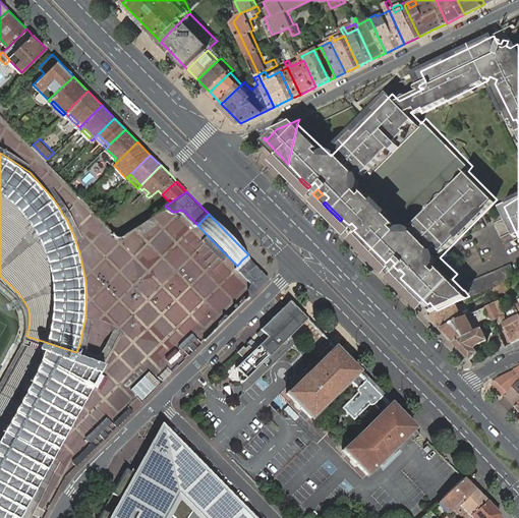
[(388,270),(391,268),(386,263),(353,230),(349,225),(345,222),(343,224),(388,270)]
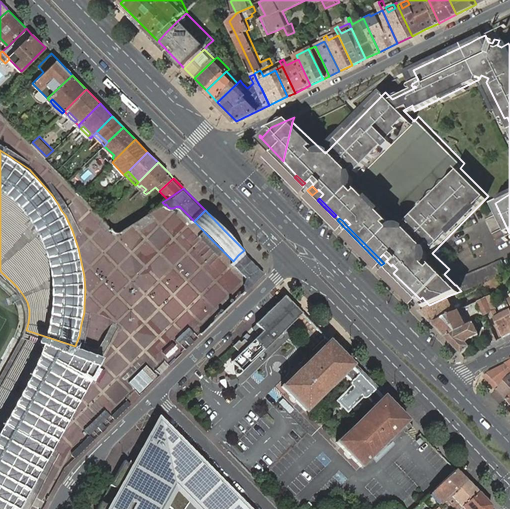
[(265,272),(244,250),(238,255),(233,261),(245,274),(247,276),(247,277),(246,280),(245,283),(246,286),(246,287),(248,289),(265,272)]
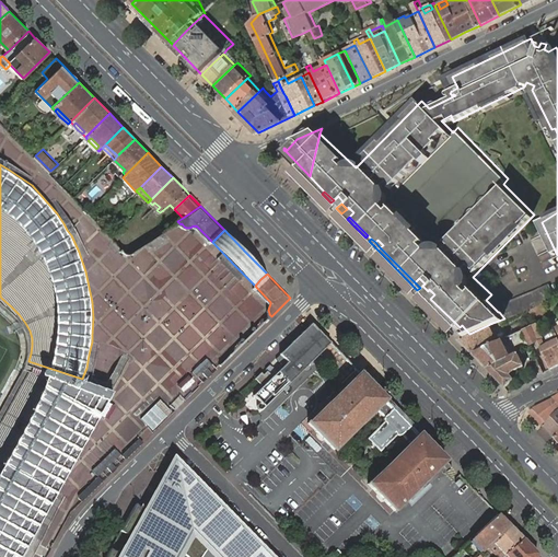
[(420,288),(422,286),(425,283),(419,278),(415,282),(420,288)]
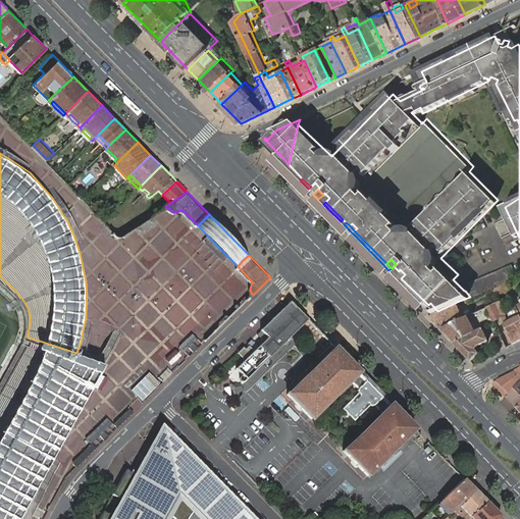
[(399,271),(397,273),(401,278),(405,274),(400,269),(399,271)]
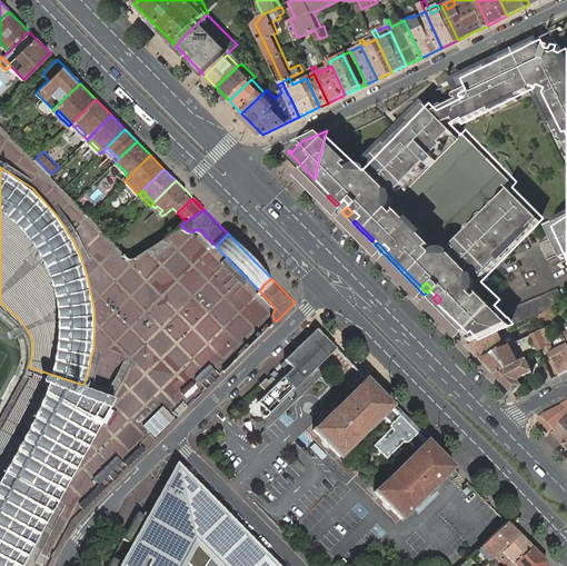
[(459,330),(463,328),(437,304),(433,298),(429,300),(459,330)]
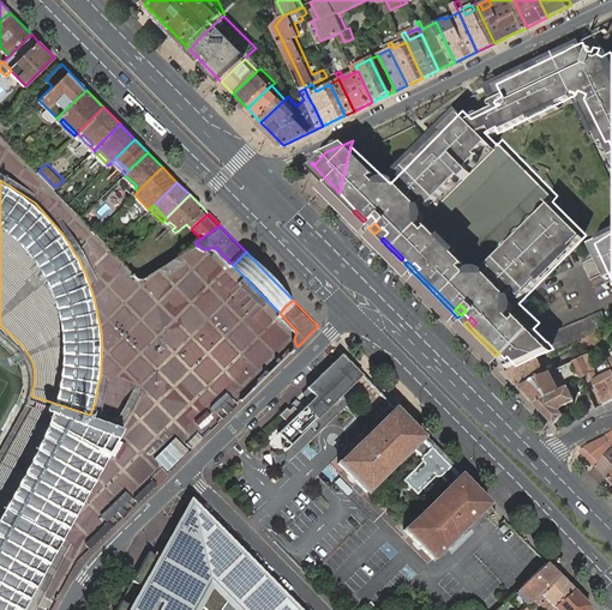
[(603,337),(599,330),(599,328),(583,336),(587,343),(603,337)]
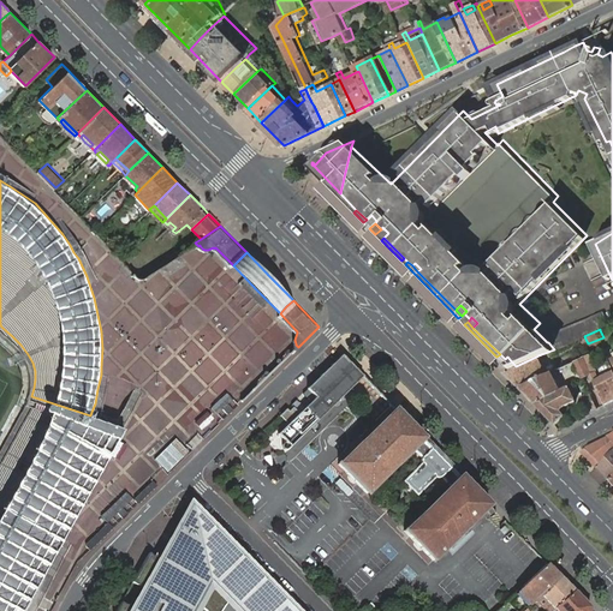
[(247,376),(271,361),(261,345),(254,349),(257,355),(245,353),(247,346),(242,337),(230,335),(218,343),(239,347),(231,353),(234,360),(225,366),(242,369),(247,376)]
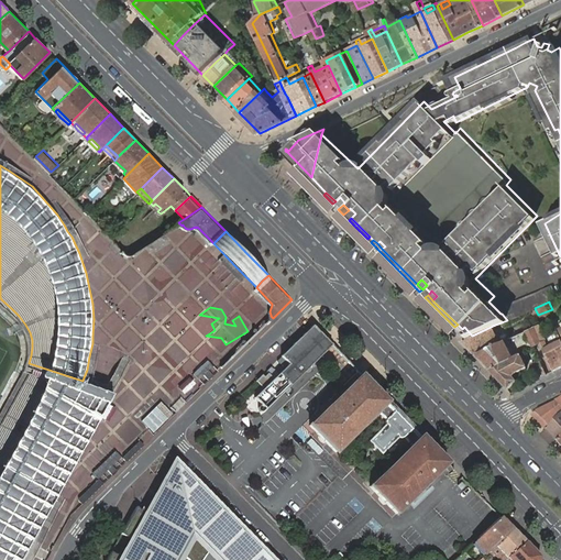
[(256,395),(268,407),(334,342),(332,340),(315,322),(290,347),(283,353),(292,362),(276,376),(271,370),(267,374),(264,372),(262,374),(261,375),(259,377),(266,386),(256,395)]
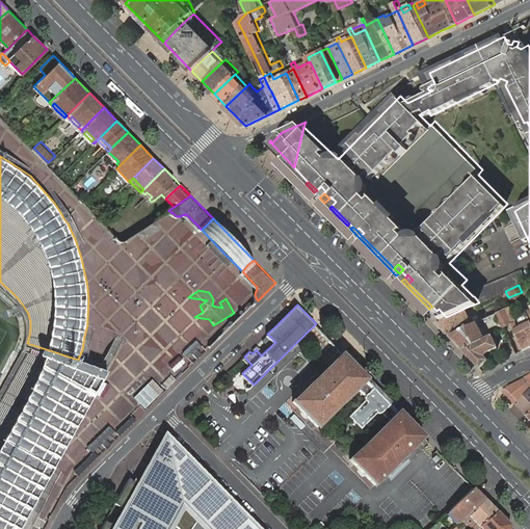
[(476,322),(468,307),(446,317),(438,320),(452,335),(476,322)]
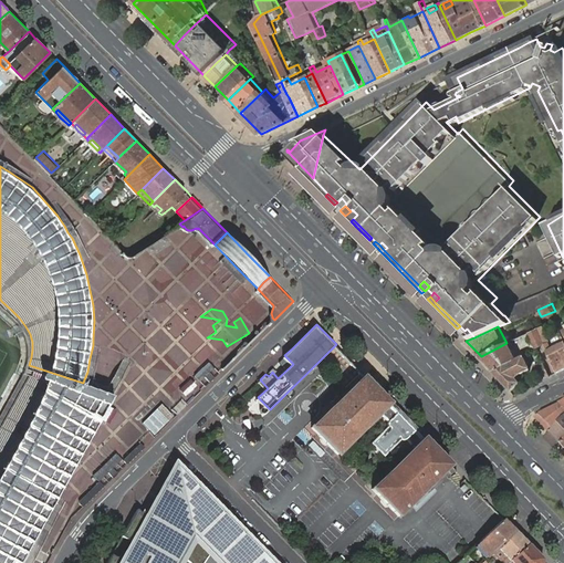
[(546,342),(543,333),(541,327),(532,331),(539,345),(546,342)]
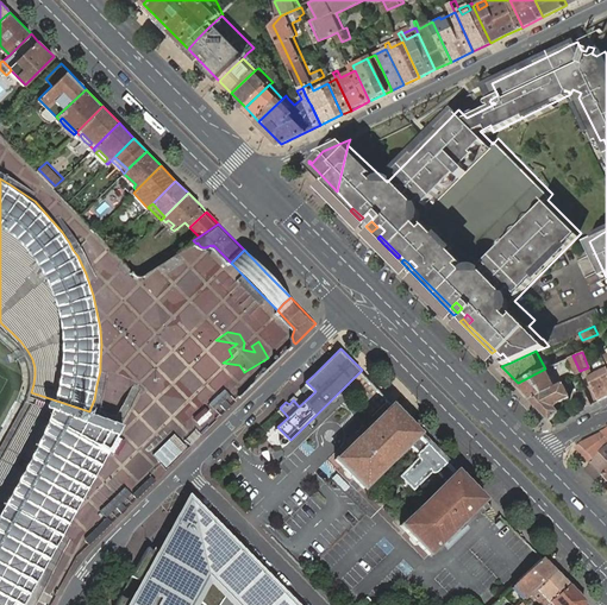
[(554,364),(549,366),(558,385),(563,383),(554,364)]
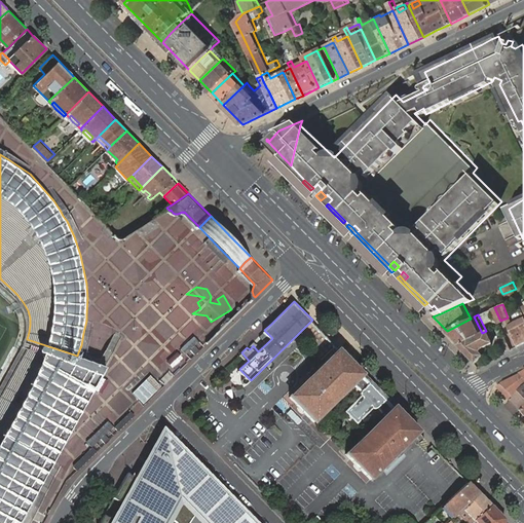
[(474,316),(471,319),(447,331),(459,344),(482,333),(474,316)]
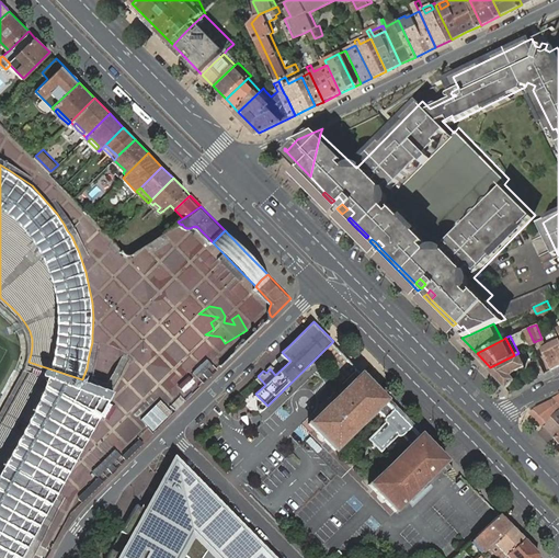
[(555,367),(558,365),(558,338),(549,343),(546,338),(543,339),(555,367)]
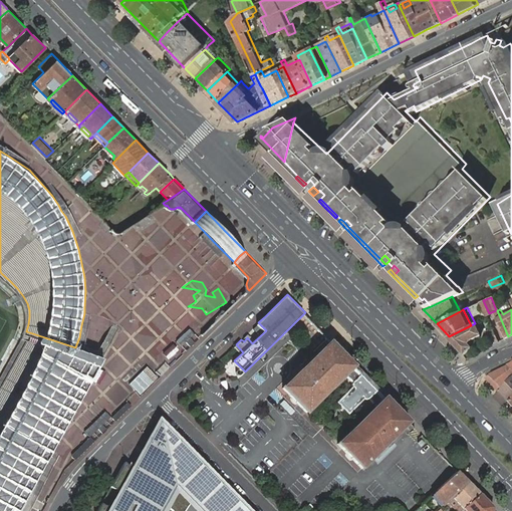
[(471,325),(449,336),(466,353),(474,345),(471,341),(475,337),(484,333),(478,321),(475,323),(471,325)]
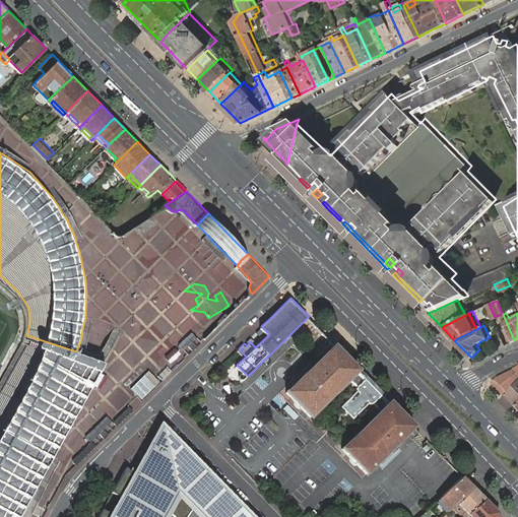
[(501,346),(508,343),(502,331),(496,334),(501,346)]
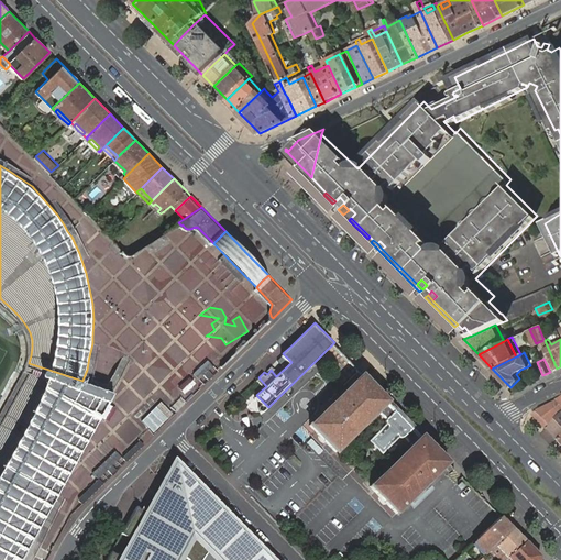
[(353,362),(340,374),(348,382),(361,370),(360,369),(358,366),(353,362)]
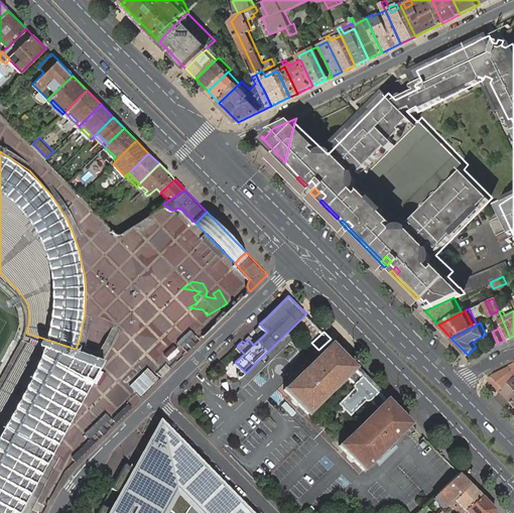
[(26,333),(0,379),(0,512),(18,512),(25,501),(28,497),(30,493),(105,360),(104,359),(76,349),(26,333)]
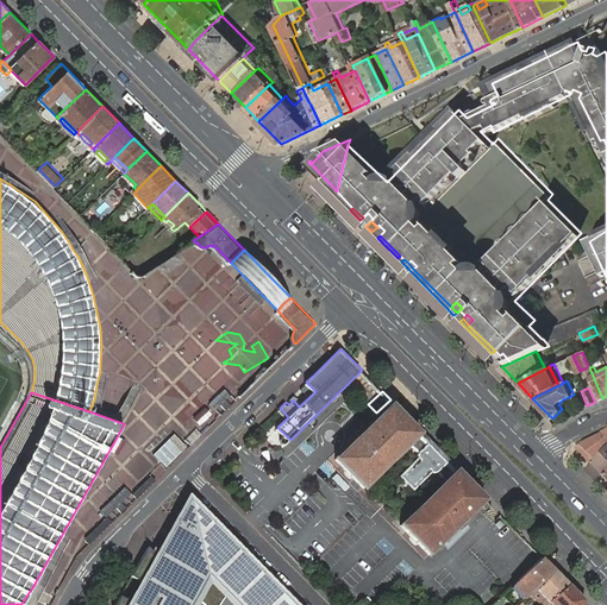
[(487,505),(490,502),(487,497),(393,402),(337,458),(343,464),(365,486),(411,441),(419,451),(419,452),(418,454),(419,455),(401,473),(415,487),(433,470),(435,471),(437,471),(439,470),(448,478),(401,523),(431,552),(482,500),(487,505)]
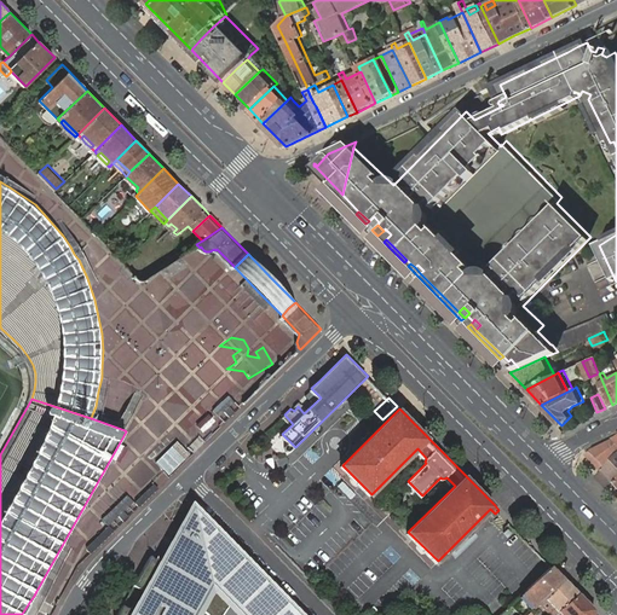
[(616,436),(594,448),(609,464),(616,456),(616,436)]
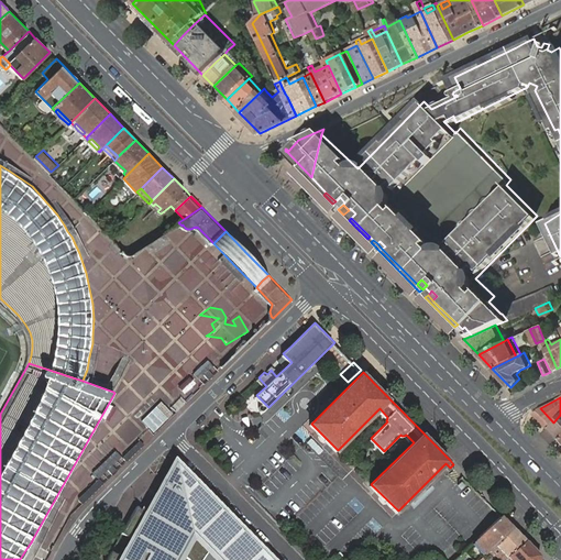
[(560,415),(553,423),(550,426),(560,437),(560,415)]
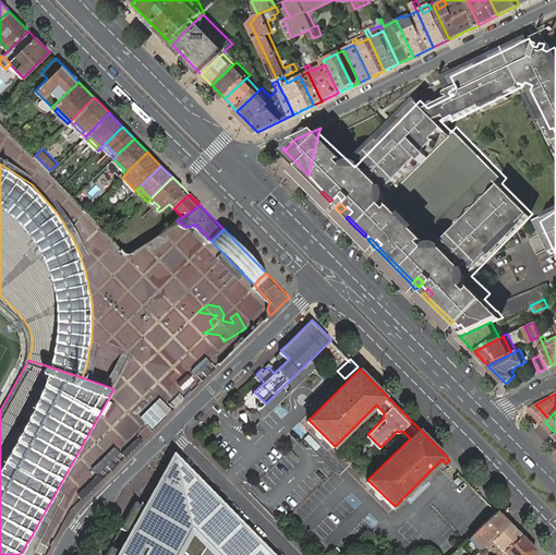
[(127,455),(144,438),(141,436),(141,435),(140,435),(139,435),(124,450),(124,451),(124,453),(127,455)]
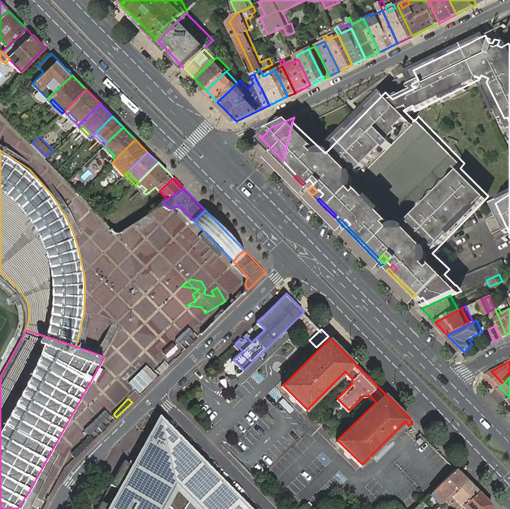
[(253,508),(161,415),(144,446),(165,467),(170,461),(217,508),(253,508)]
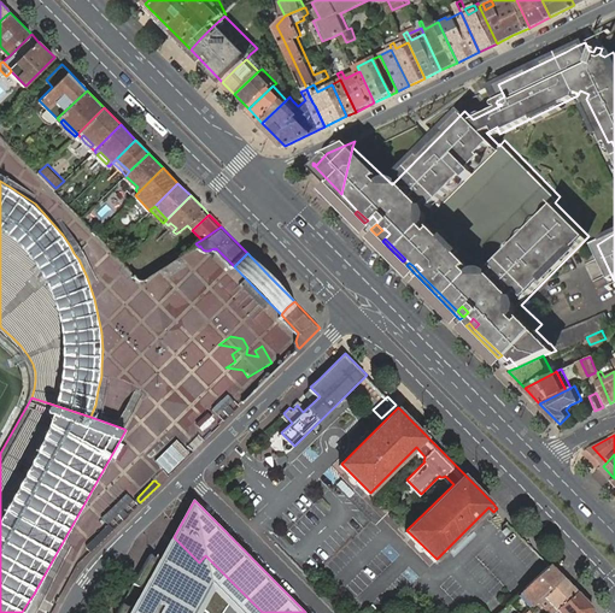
[(199,563),(174,537),(162,559),(170,569),(170,570),(205,603),(217,582),(249,612),(262,612),(205,555),(199,563)]
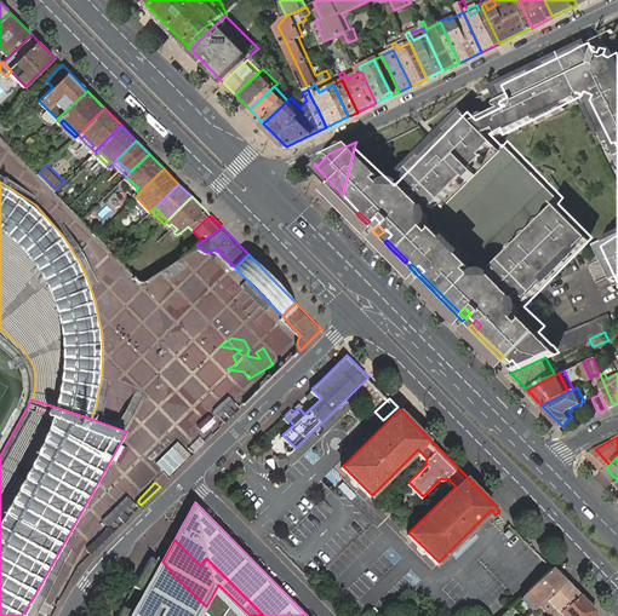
[(162,562),(154,553),(138,582),(148,588),(136,609),(126,603),(119,615),(200,615),(206,606),(171,573),(171,571),(162,562)]
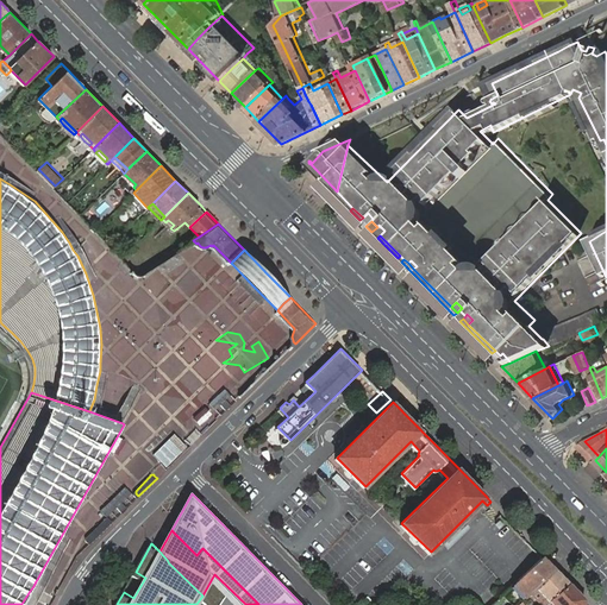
[(544,555),(515,581),(529,596),(533,591),(557,568),(544,555)]
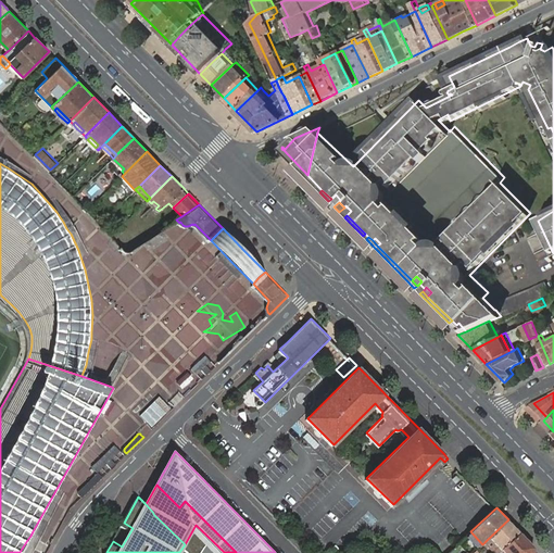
[(499,552),(520,531),(508,519),(487,540),(498,552),(499,552)]
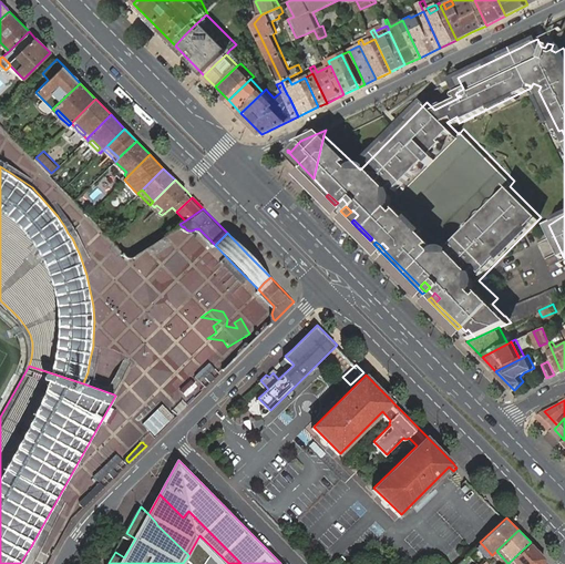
[(544,563),(546,557),(531,542),(509,563),(510,563),(544,563)]
